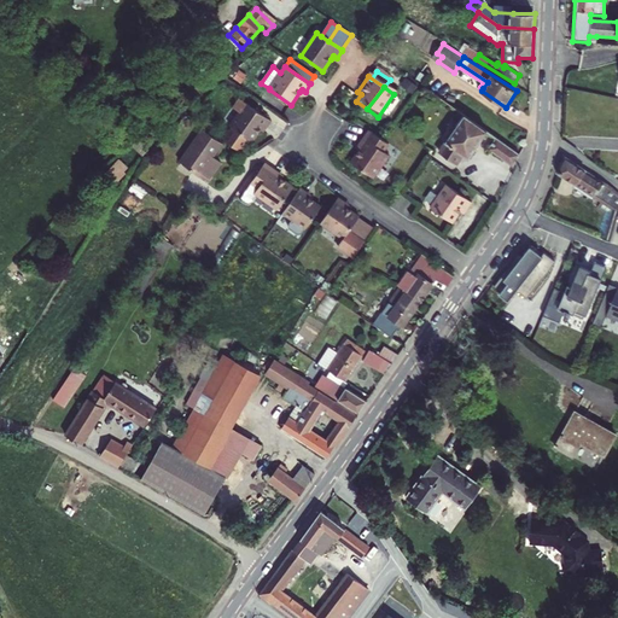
[(252,143),(261,129),(263,127),(267,129),(272,121),(239,99),(233,108),(240,112),(231,127),(232,128),(225,139),(240,152),(249,140),(252,143)]
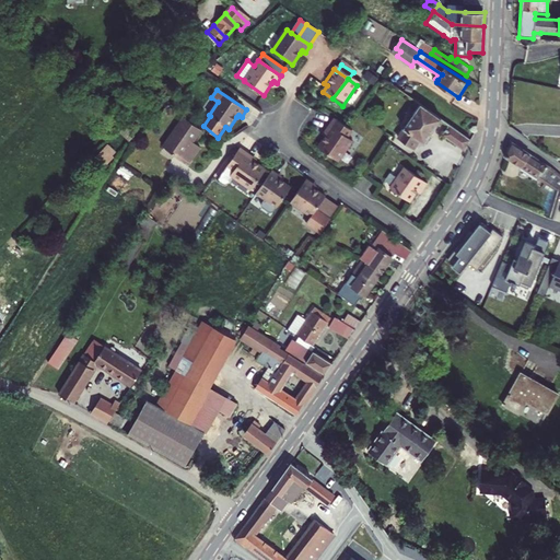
[(400,139),(413,149),(420,140),(426,143),(443,119),(422,105),(405,129),(406,130),(400,139)]
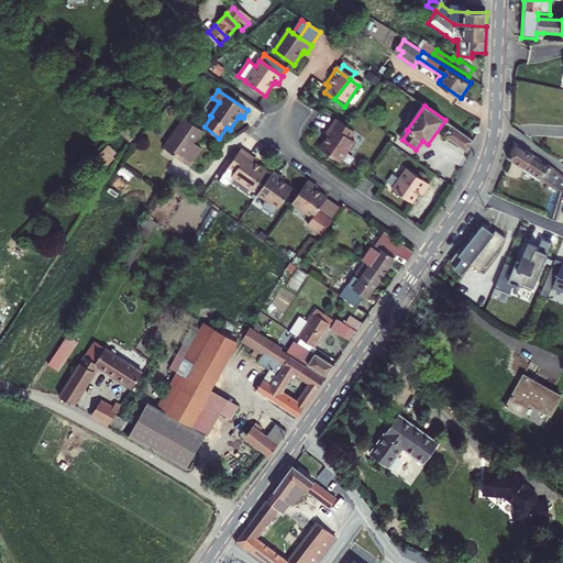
[(190,142),(192,140),(201,128),(184,113),(162,142),(186,162),(197,147),(190,142)]
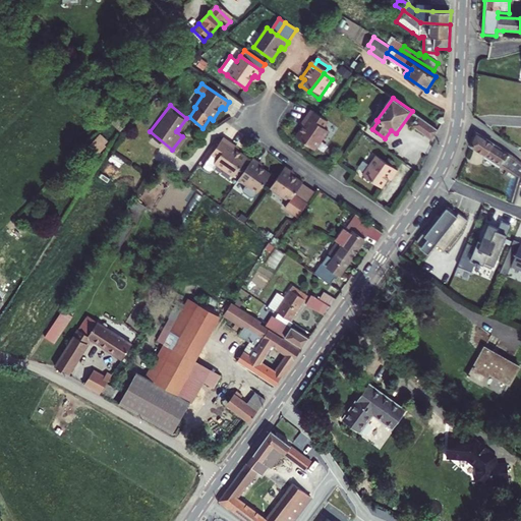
[(321,122),(324,118),(311,110),(308,114),(321,122)]
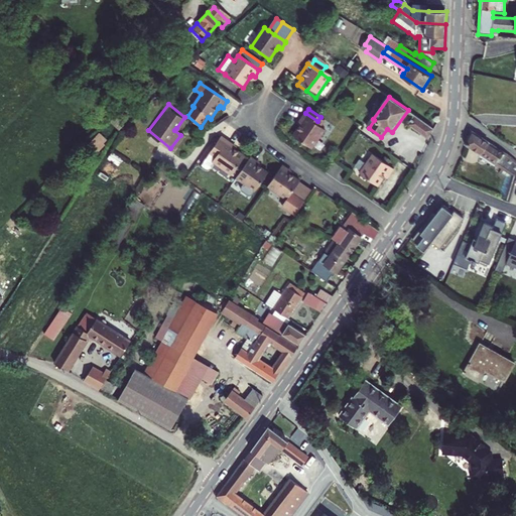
[(312,149),(326,130),(320,126),(326,120),(320,117),(317,121),(305,113),(299,121),(302,123),(301,126),(294,136),(312,149)]
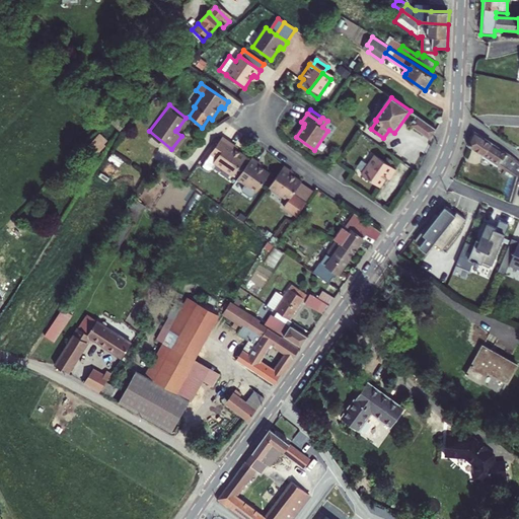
[(412,126),(432,139),(438,130),(418,116),(412,126)]
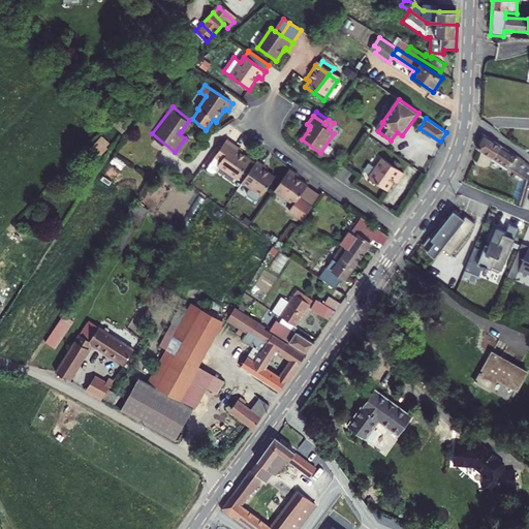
[(518,205),(525,185),(528,178),(528,176),(528,162),(481,131),(475,145),(491,156),(491,154),(514,169),(509,175),(515,179),(514,181),(506,199),(518,205)]
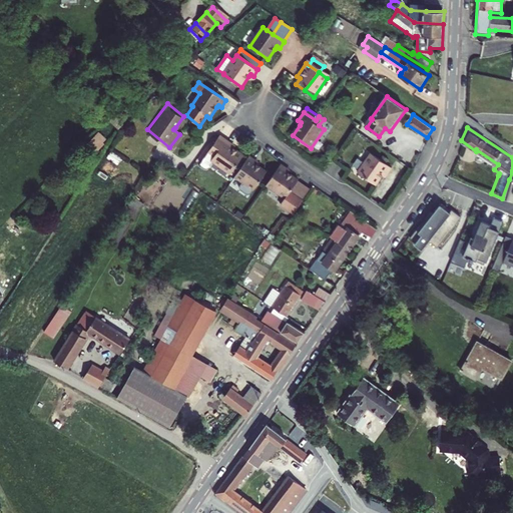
[(87,143),(96,152),(110,138),(101,129),(87,143)]
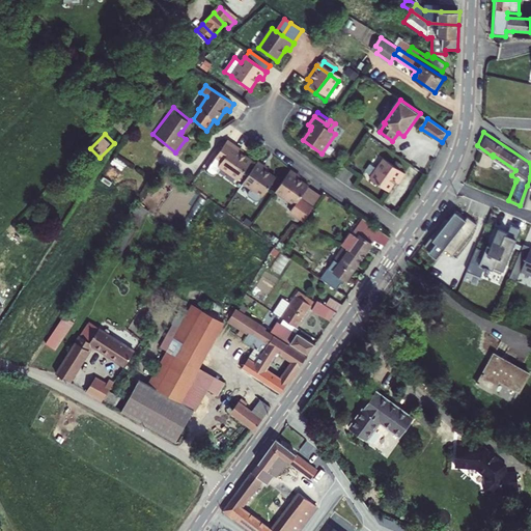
[(215,161),(241,179),(254,161),(244,154),(241,151),(243,148),(229,139),(215,161)]
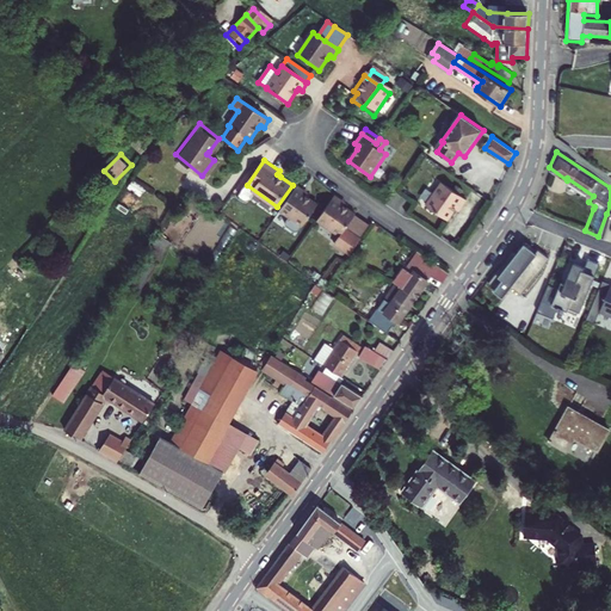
[(462,208),(468,201),(442,183),(426,205),(449,221),(456,209),(458,205),(462,208)]
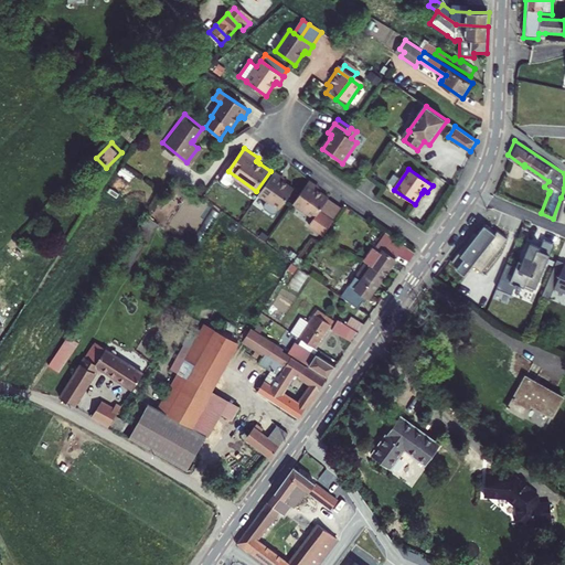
[(260,194),(283,209),(296,189),(285,181),(283,179),(285,176),(277,170),(260,194)]
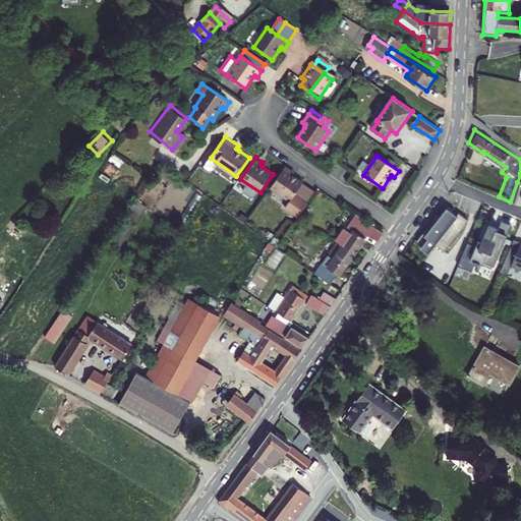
[(303,184),(304,183),(294,176),(291,174),(293,171),(287,167),(272,188),(291,203),(287,209),(299,217),(308,204),(296,195),(303,184)]
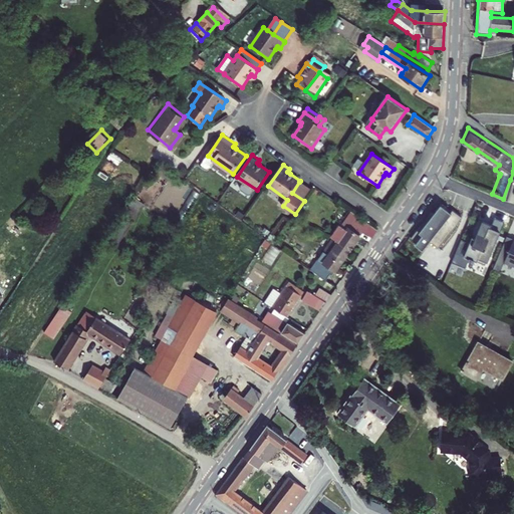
[(299,182),(292,193),(304,201),(311,191),(299,182)]
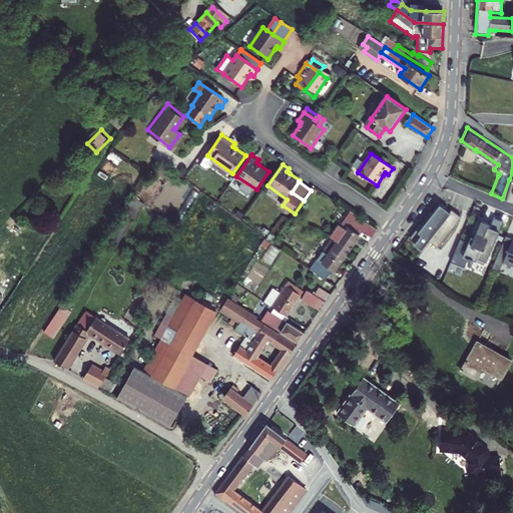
[(136,213),(144,202),(135,196),(127,208),(136,213)]
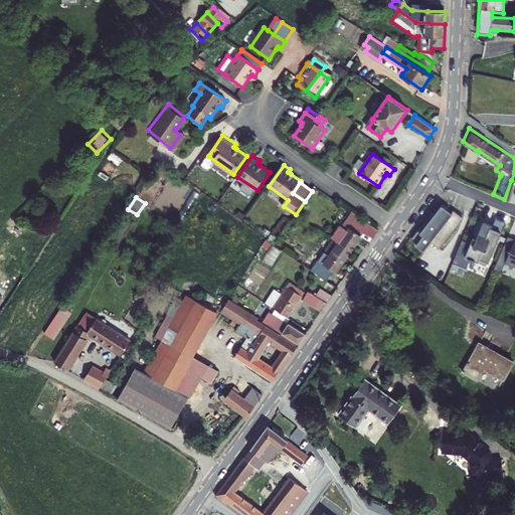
[(445,209),(436,201),(427,211),(425,209),(405,234),(411,239),(409,241),(417,247),(424,238),(433,244),(457,214),(447,207),(445,209)]
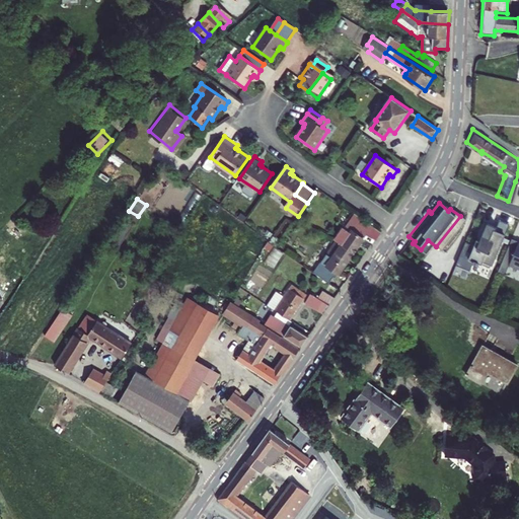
[(356,214),(337,241),(354,253),(367,233),(376,240),(382,232),(356,214)]
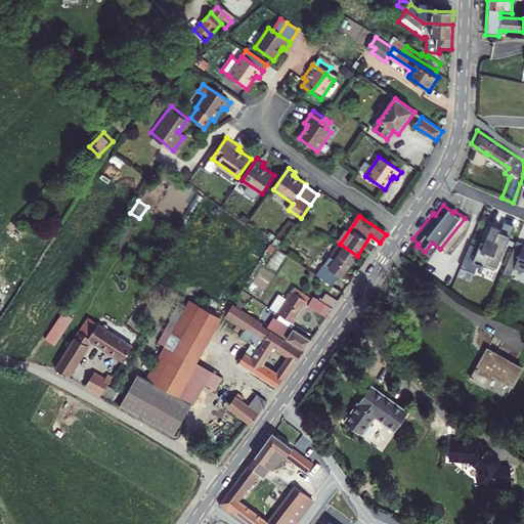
[(498,224),(488,219),(478,244),(475,243),(474,245),(464,241),(454,263),(470,269),(474,259),(479,262),(480,260),(491,265),(495,253),(497,254),(503,241),(499,239),(503,233),(495,230),(496,228),(498,224)]
